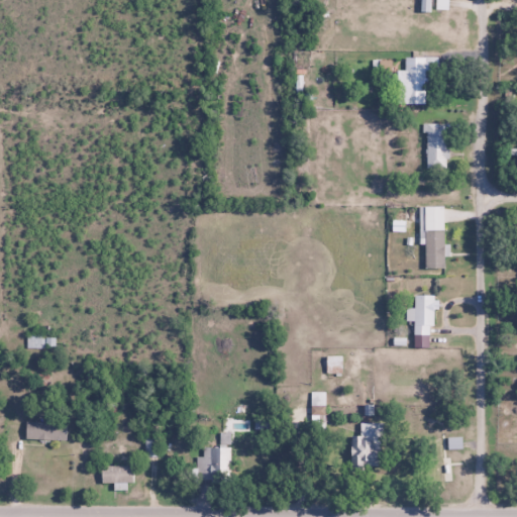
[(447,9),(446,0),(420,0),(421,12),(430,12),(429,0),(435,0),(436,9),(447,9)]
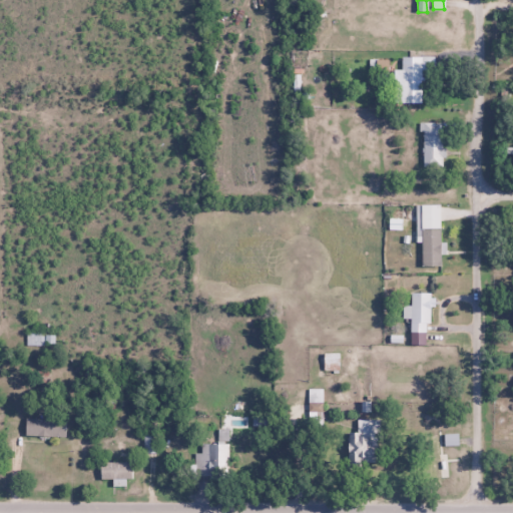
[(422,102),(422,70),(395,70),(395,102),(422,102)]
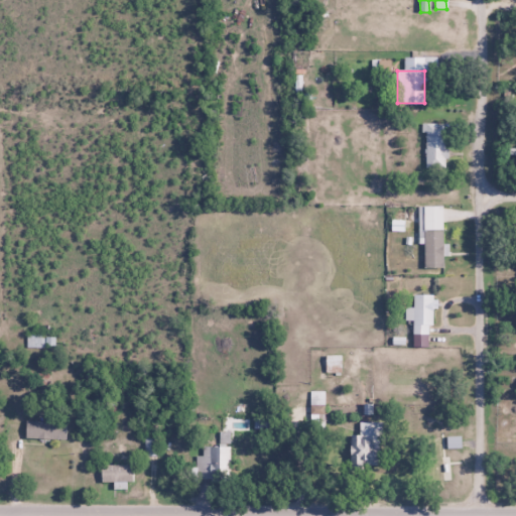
[(425,167),(445,167),(445,125),(425,125),(425,167)]
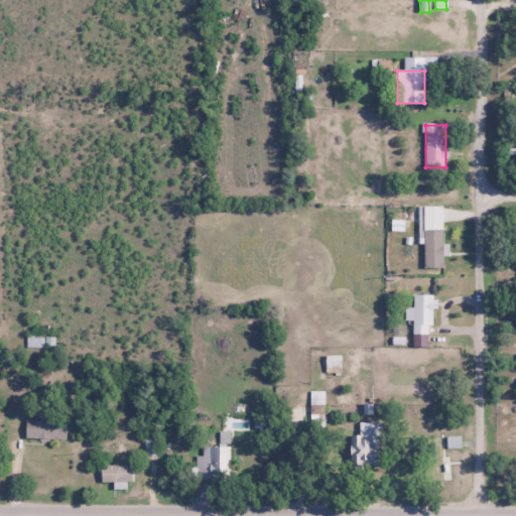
[(422,268),(442,268),(442,206),(422,206),(422,268)]
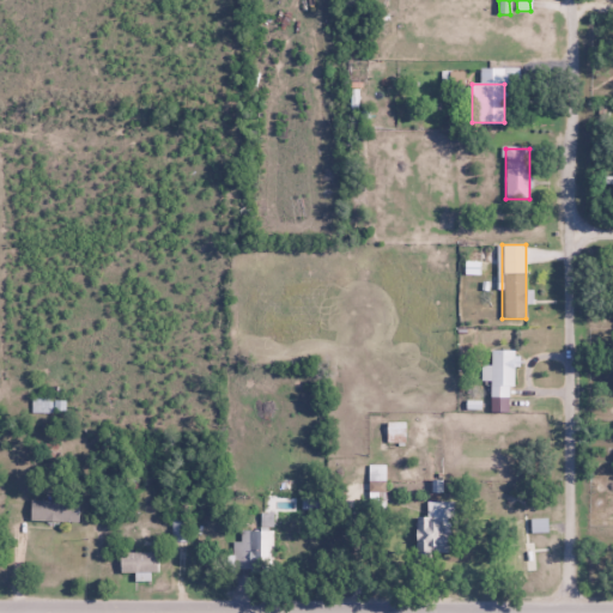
[(513,351),(490,351),(490,369),(486,369),(487,398),(514,398),(513,351)]
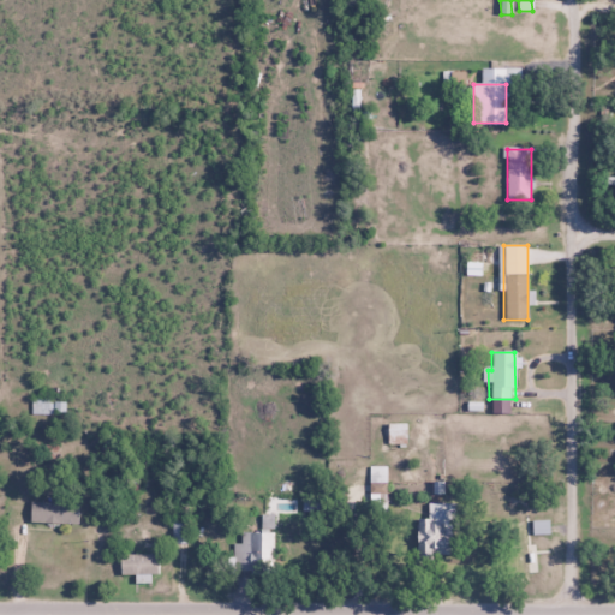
[(63,412),(63,400),(33,400),(33,412),(63,412)]
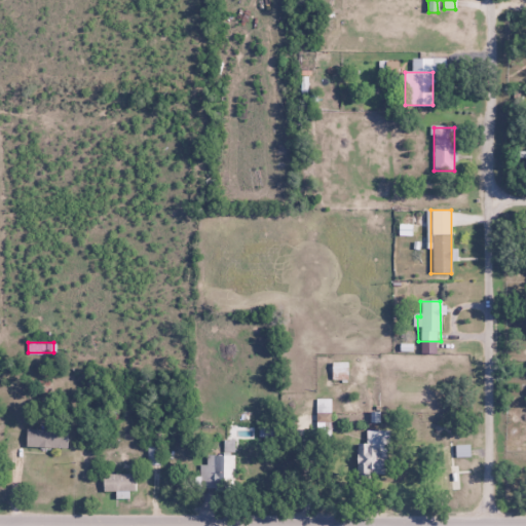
[(316,412),(330,412),(330,399),(316,399),(316,412)]
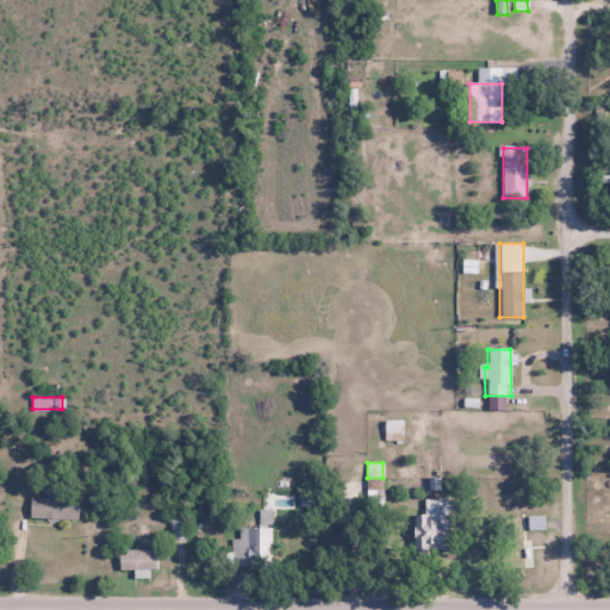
[(78,497),(30,497),(30,518),(78,518),(78,497)]
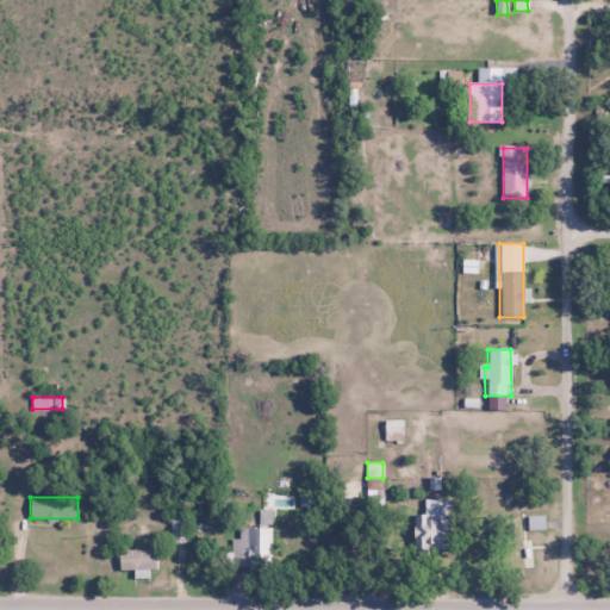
[(450,498),(424,498),(424,512),(415,512),(415,549),(450,549),(450,498)]
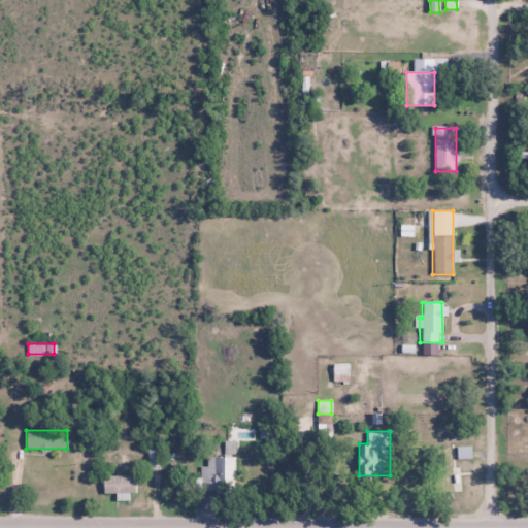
[(163,448),(149,448),(149,466),(163,466),(163,448)]
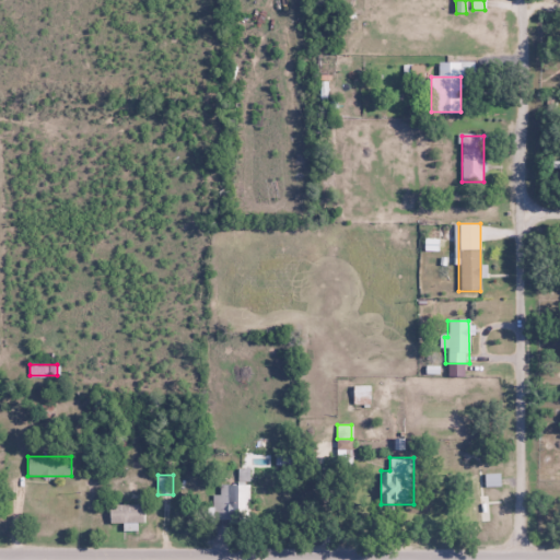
[(480,477),(469,477),(469,527),(481,527),(480,477)]
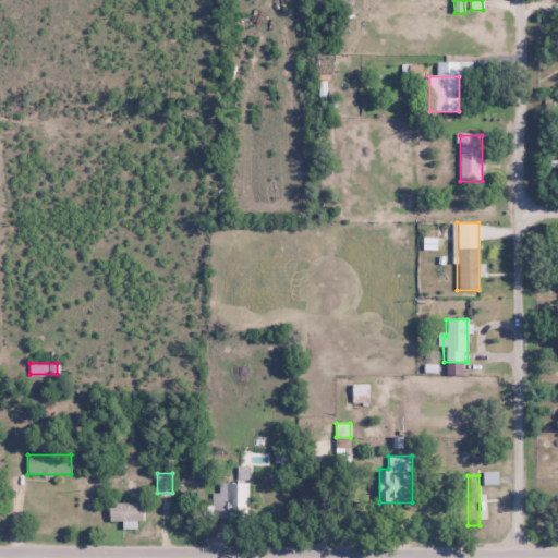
[(219,492),(213,492),(213,518),(247,518),(247,481),(219,481),(219,492)]
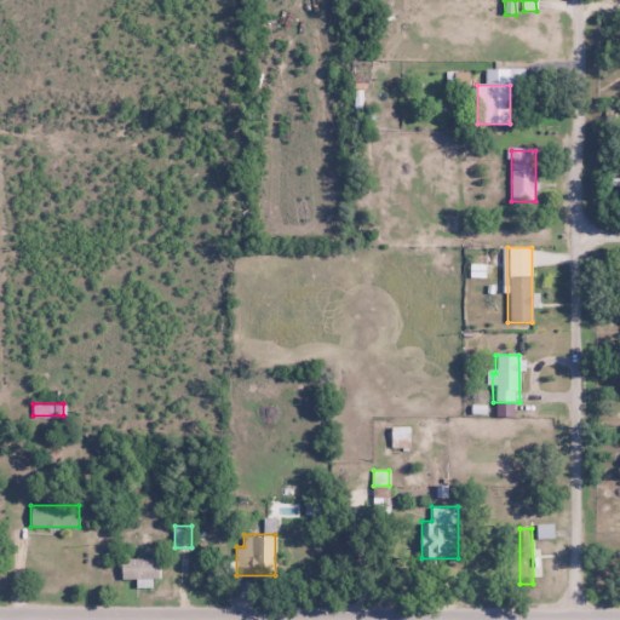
[(120,579),(159,579),(159,557),(120,557),(120,579)]
